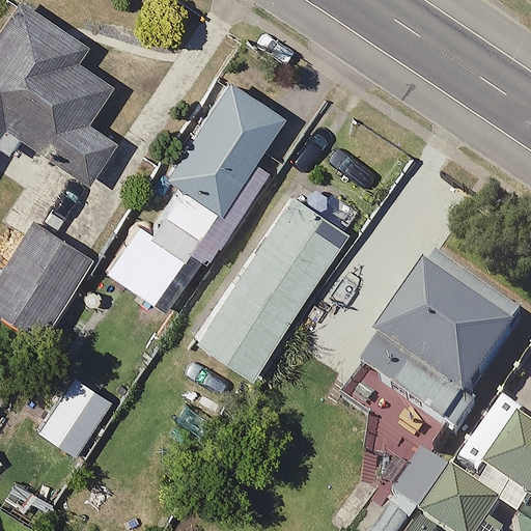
[(92,48),(24,3),(0,39),(0,148),(11,132),(95,186),(122,144),(94,126),(120,86),(83,62),(92,48)]
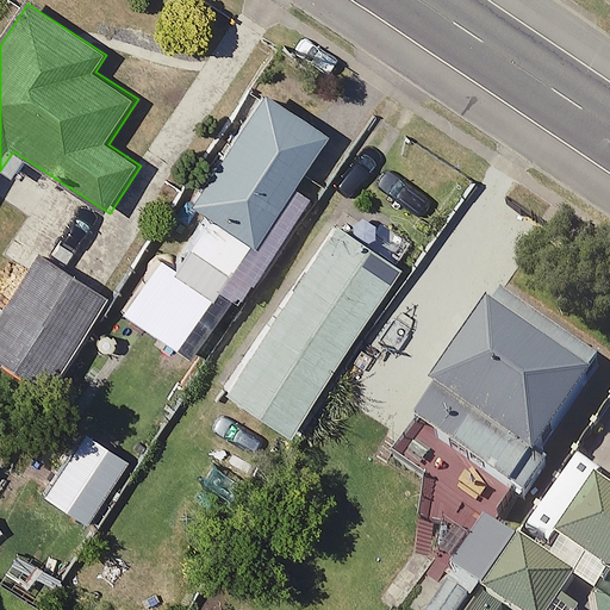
[(332,139),(271,98),(195,209),(215,222),(255,251),(332,139)]
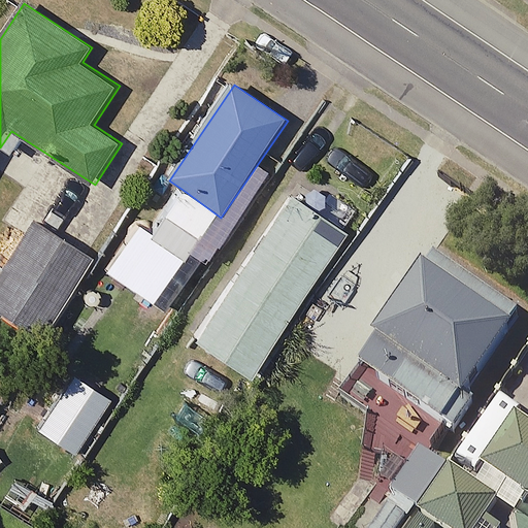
[(159,307),(221,218),(186,192),(157,234),(144,225),(110,273),(159,307)]
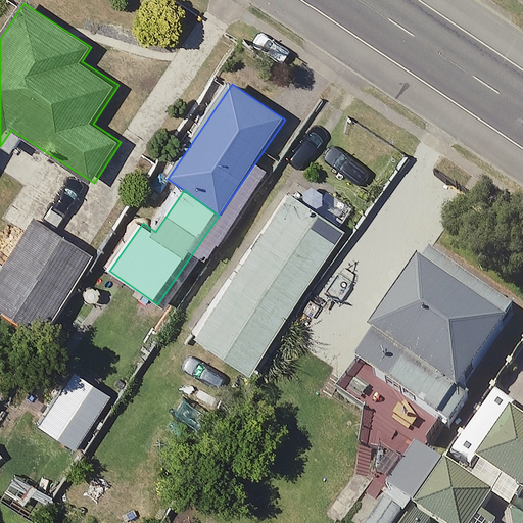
[(345,232),(287,194),(195,333),(253,372),(345,232)]
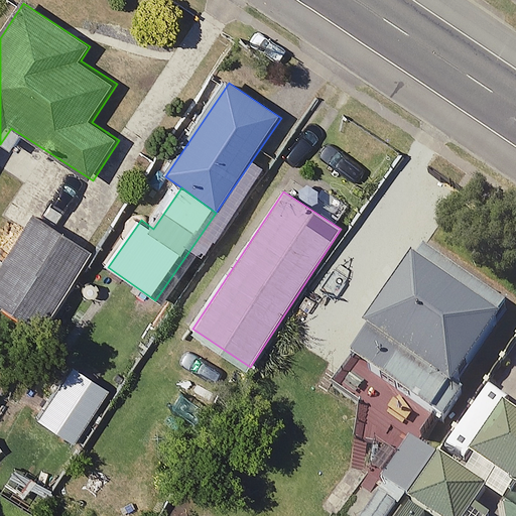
[(0,305),(42,332),(93,252),(33,216),(0,268),(0,305)]
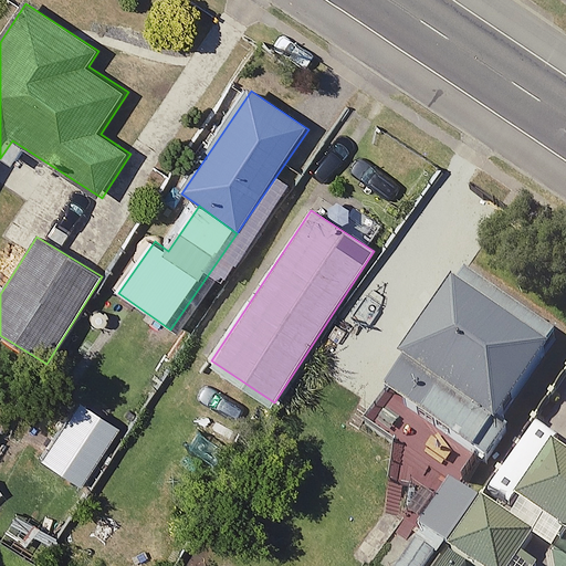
[(557,360),(460,295),(407,371),(504,438),(557,360)]
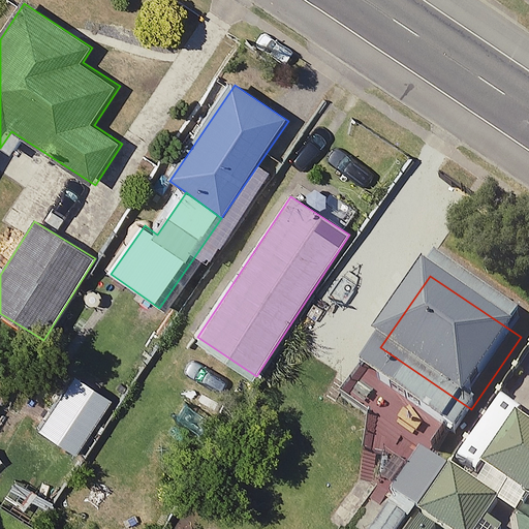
[(113,401),(75,377),(40,431),(78,456),(113,401)]
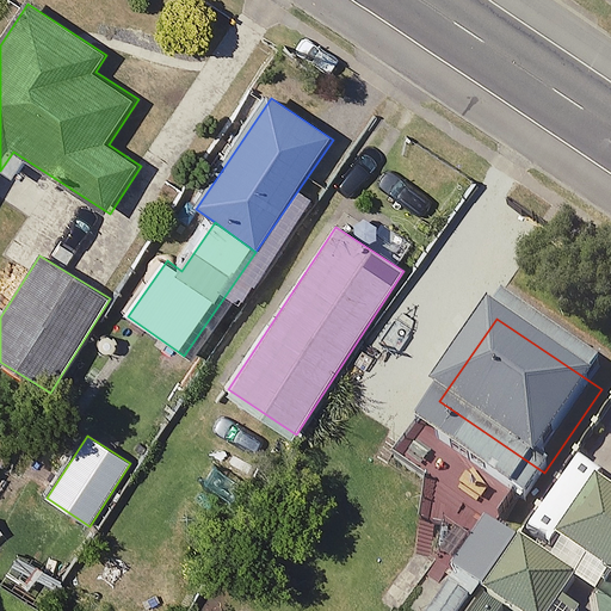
[(610,494),(606,492),(567,549),(610,579),(610,494)]
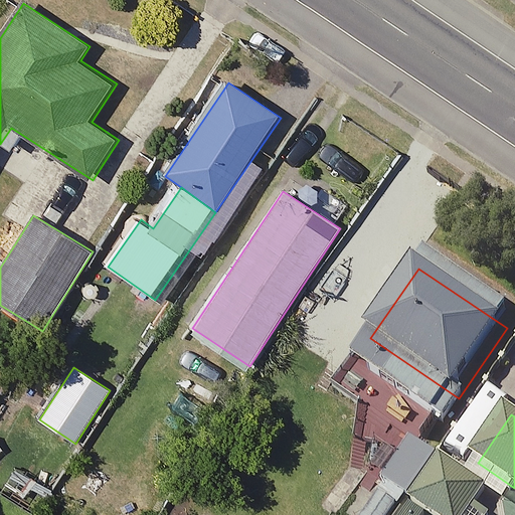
[(386,484),(412,501),(439,461),(413,444),(386,484)]
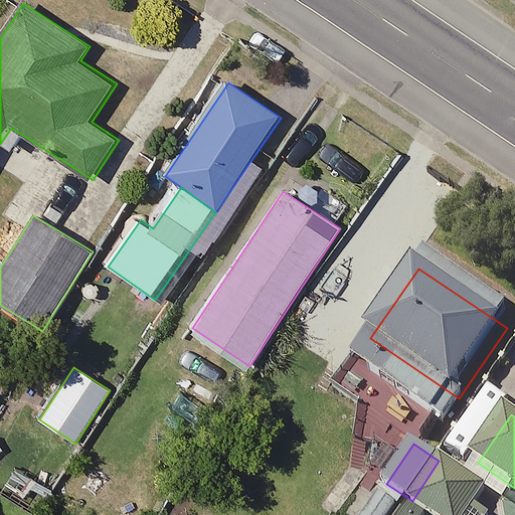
[(446,463),(415,508),(426,514),(477,514),(492,494),(446,463)]
